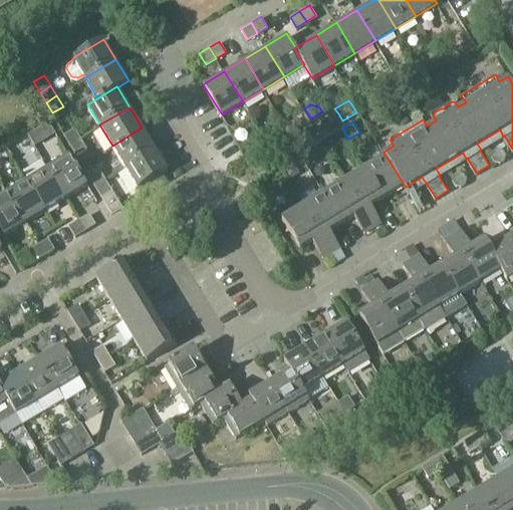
[(70,143),(81,137),(75,126),(64,133),(70,143)]
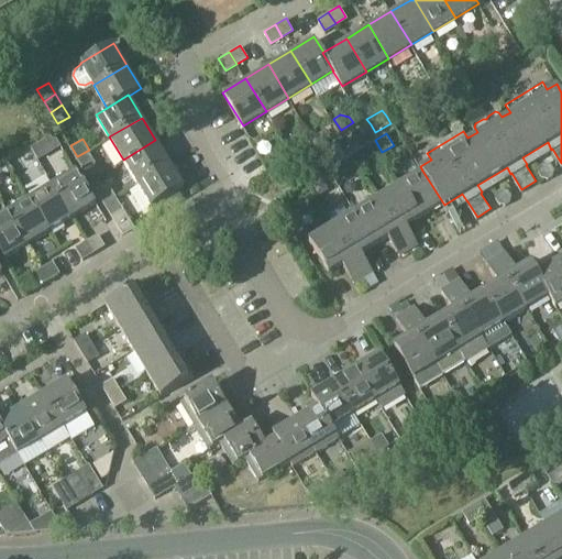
[(155,140),(123,160),(136,182),(169,163),(155,140)]
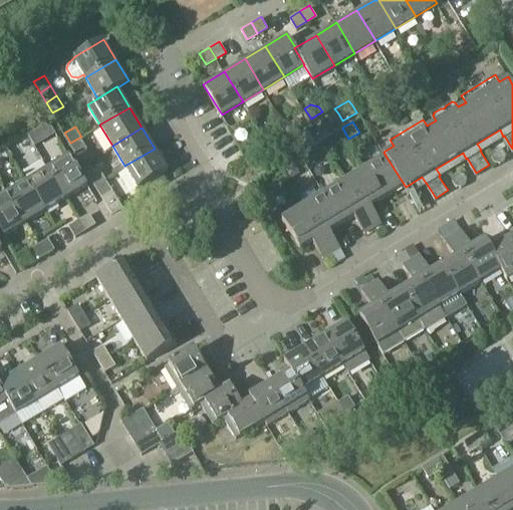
[(260,133),(243,143),(250,156),(268,145),(260,133)]
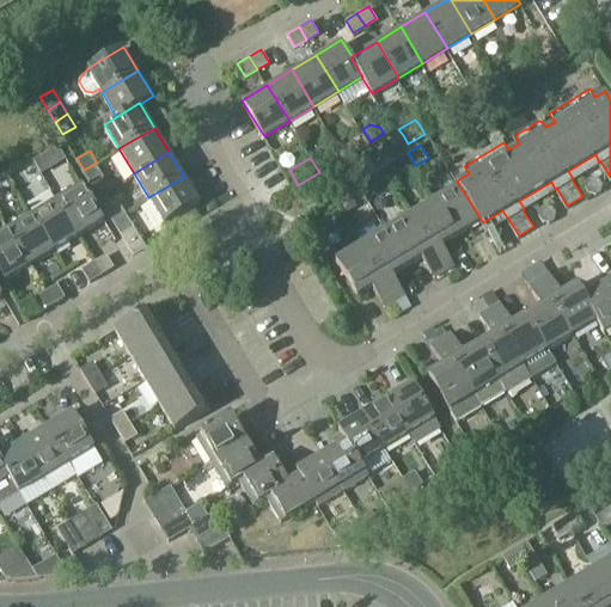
[(458,159),(448,165),(457,179),(466,173),(458,159)]
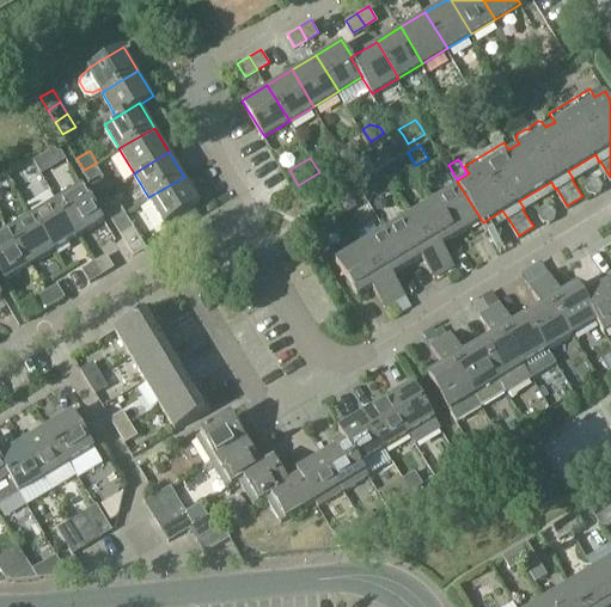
[(97,163),(84,170),(91,183),(104,175),(97,163)]
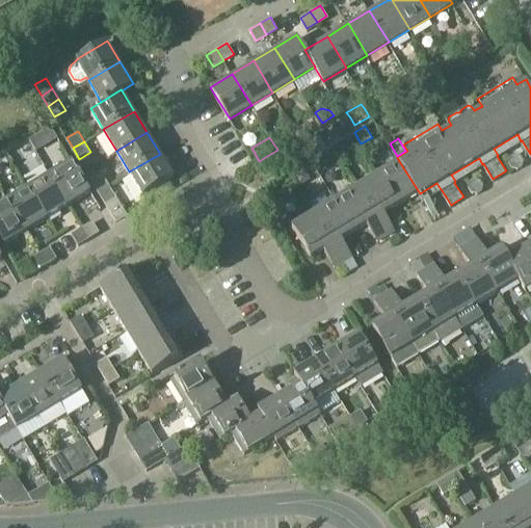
[(325,151),(333,162),(340,158),(334,147),(325,151)]
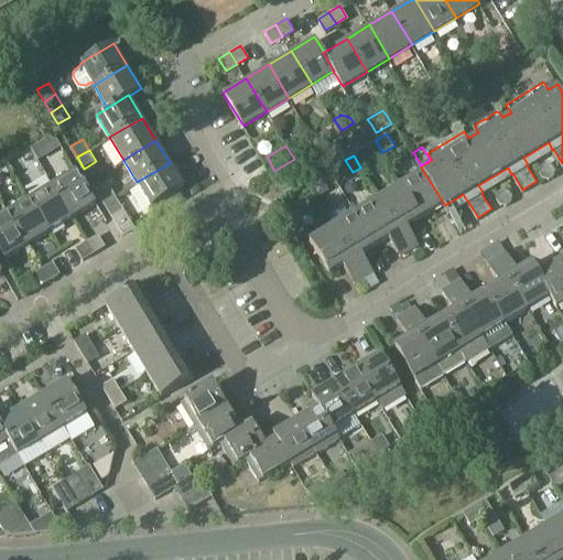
[(544,176),(548,178),(554,174),(555,169),(552,163),(545,162),(541,165),(540,171),(544,176)]
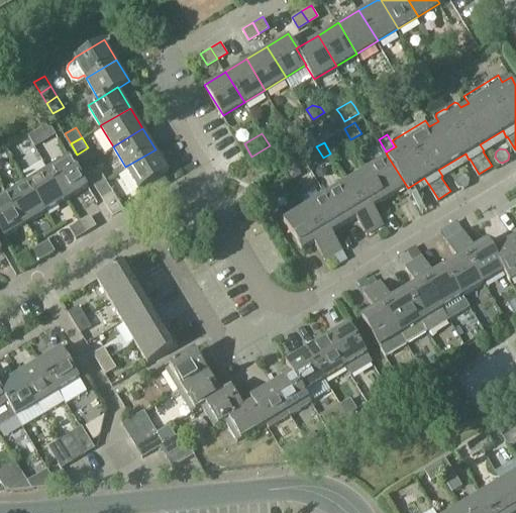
[(156,149),(125,167),(139,190),(142,188),(146,195),(163,185),(170,181),(166,174),(169,172),(156,149)]
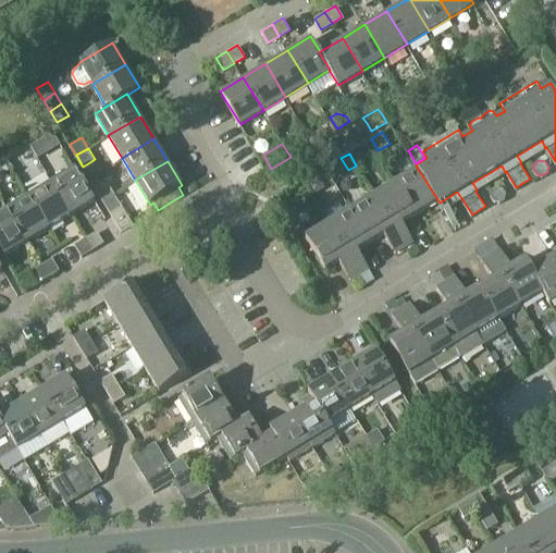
[(75,168),(52,182),(72,213),(95,199),(75,168)]
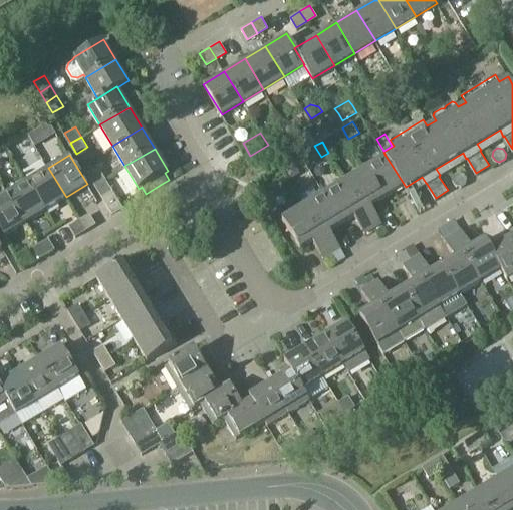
[(404,184),(386,156),(365,167),(383,197),(404,184)]
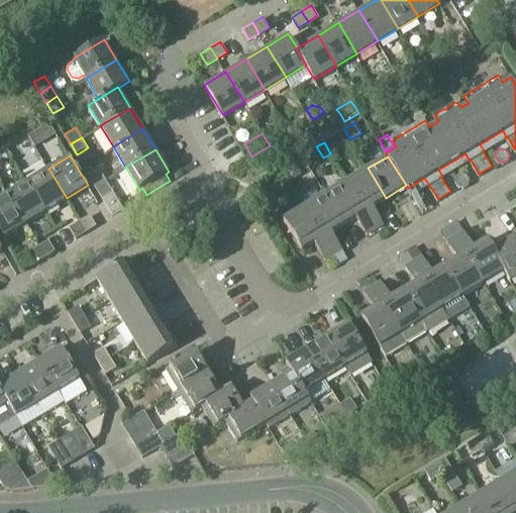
[(386,198),(368,168),(347,181),(376,227),(384,222),(374,205),(386,198)]
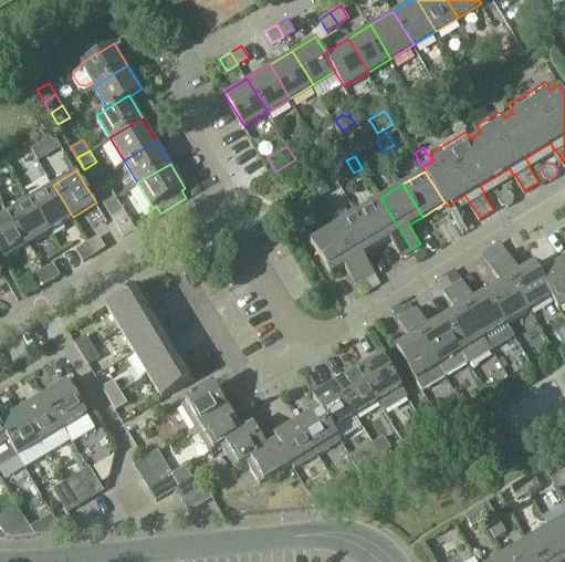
[(53,185),(30,199),(50,231),(73,217),(53,185)]
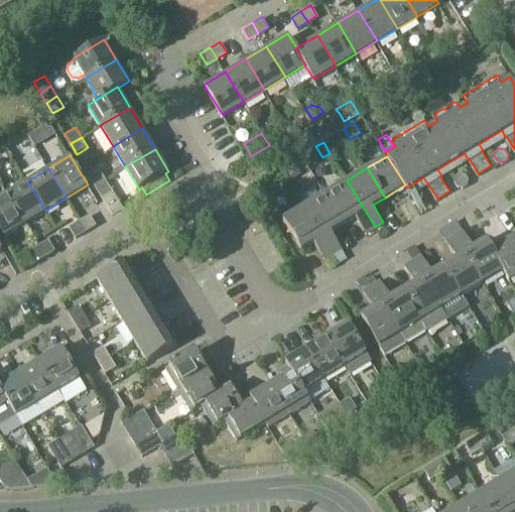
[(95,185),(106,179),(100,169),(90,176),(95,185)]
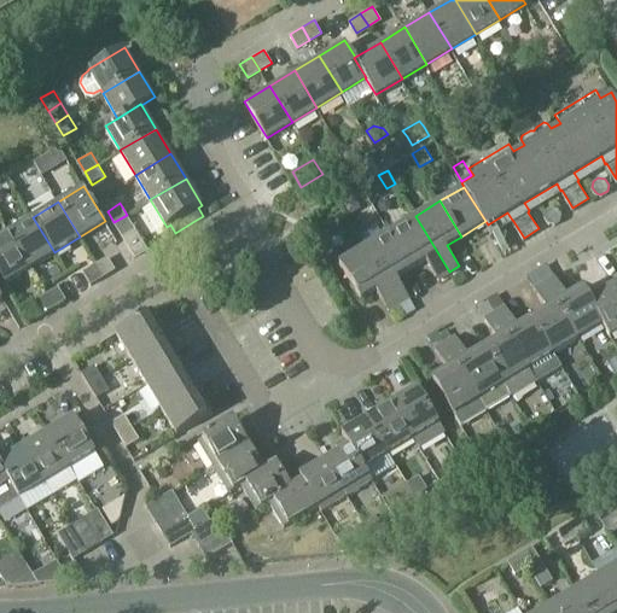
[(549,222),(554,222),(560,219),(563,212),(559,206),(551,205),(547,209),(545,215),(549,222)]
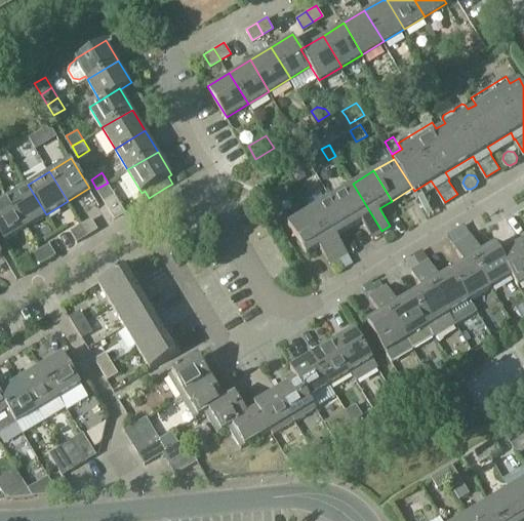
[(108,183),(96,189),(104,200),(114,217),(115,217),(125,211),(125,210),(114,194),(108,183)]
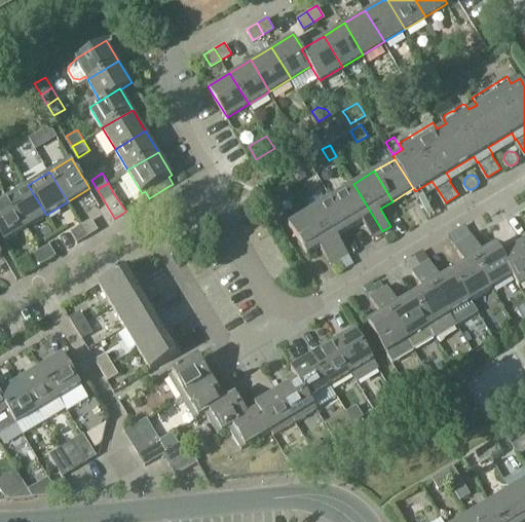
[(382,231),(353,184),(333,196),(350,226),(363,219),(374,236),(382,231)]
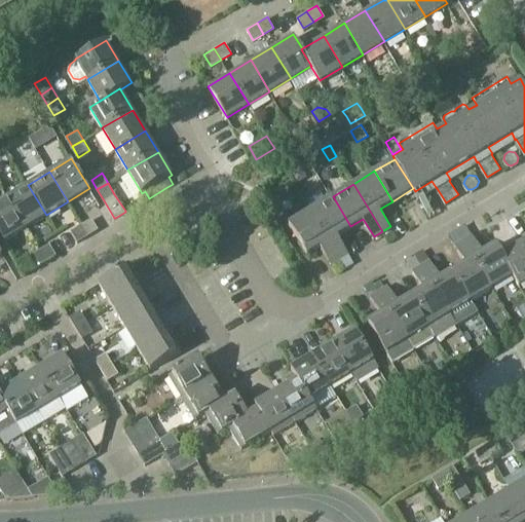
[(28,185),(7,197),(26,227),(46,215),(28,185)]
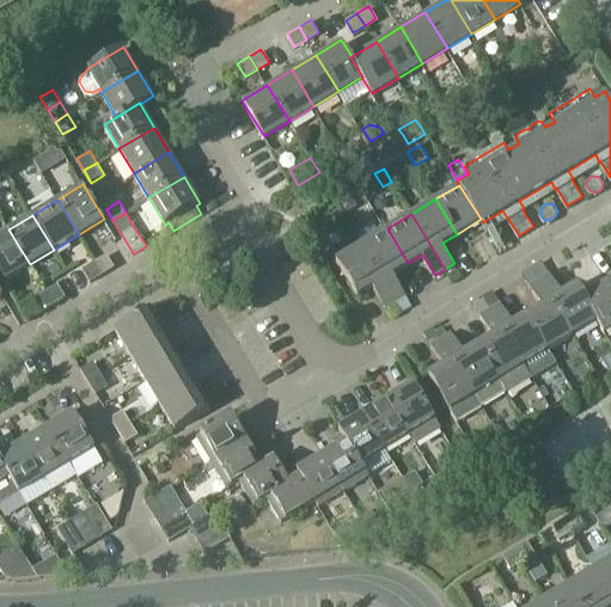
[(505,241),(505,234),(502,228),(495,227),(493,230),(501,244),(505,241)]
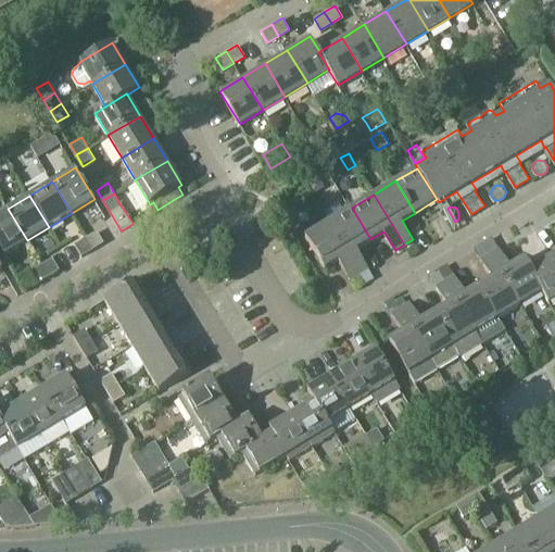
[(352,208),(329,221),(360,272),(369,265),(357,247),(370,239),(352,208)]
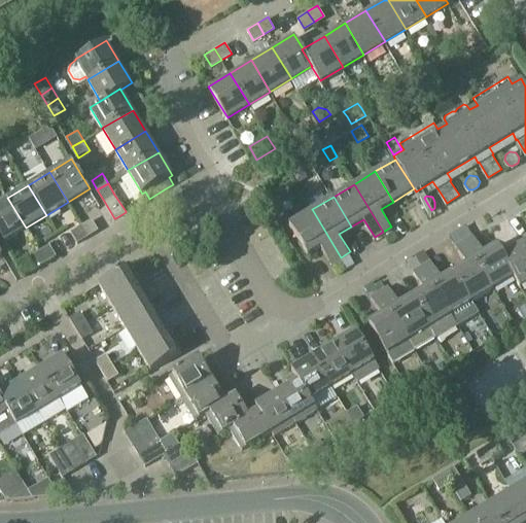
[(26,228),(7,198),(0,202),(0,234),(4,241),(26,228)]
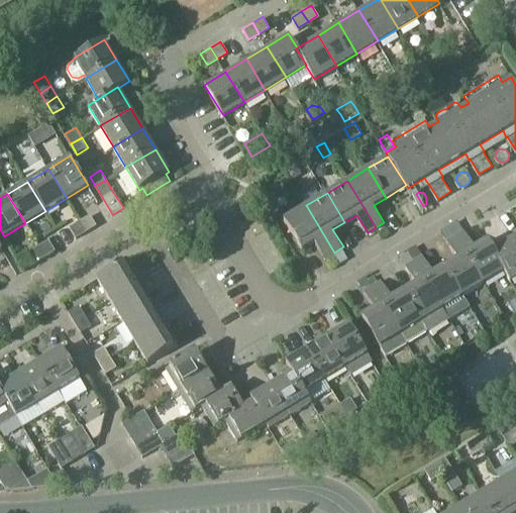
[(334,252),(306,205),(285,218),(303,248),(315,240),(326,258),(334,252)]
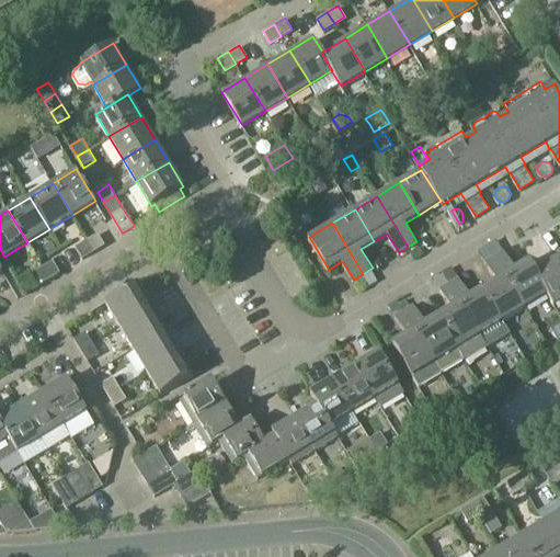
[(98,231),(87,239),(94,250),(105,243),(98,231)]
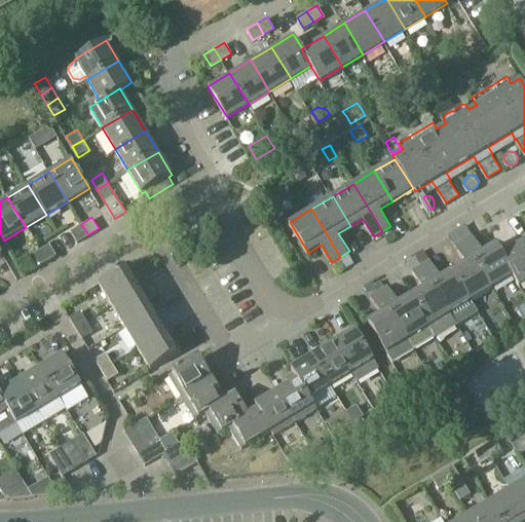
[(88,234),(81,224),(71,230),(78,240),(88,234)]
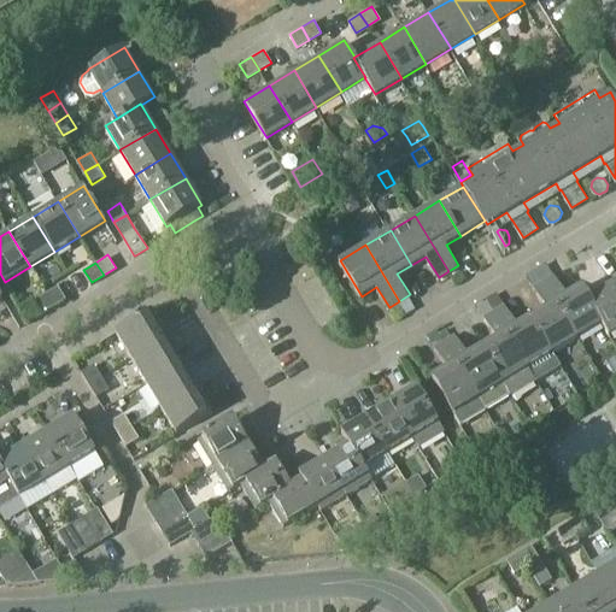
[(555,274),(543,281),(578,336),(602,322),(603,321),(588,298),(590,296),(582,284),(567,294),(555,274)]
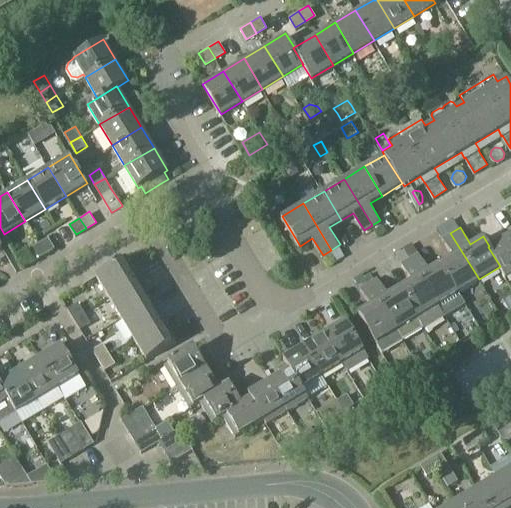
[(479,279),(450,233),(442,237),(453,254),(440,262),(458,292),(479,279)]
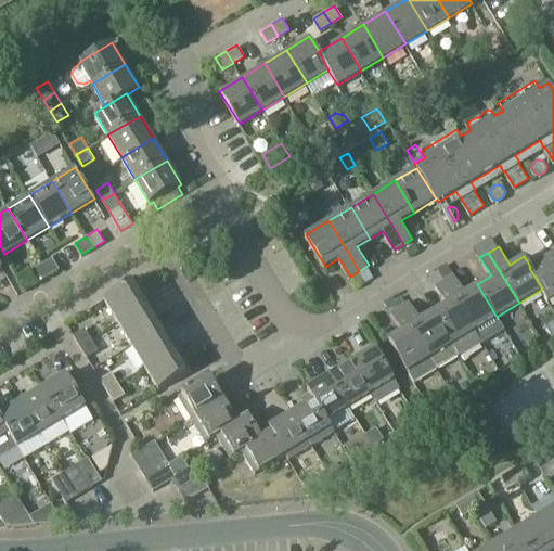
[(553,258),(551,254),(530,267),(529,268),(542,289),(541,290),(548,300),(553,296),(553,258)]
